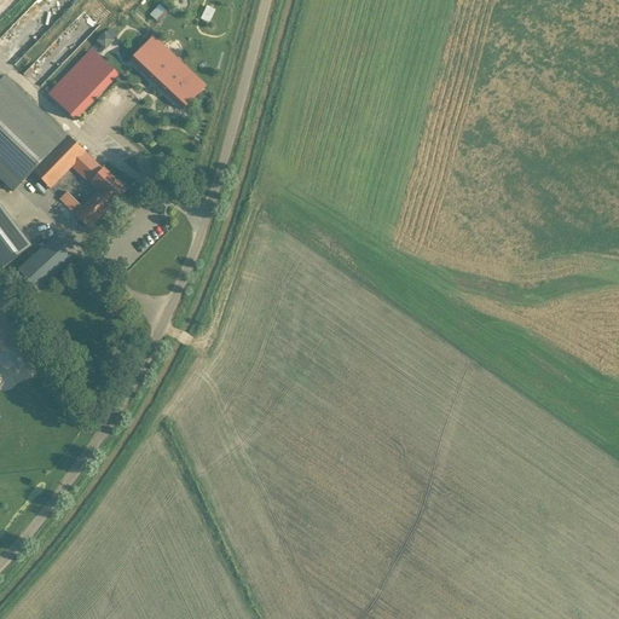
[(156,19),(166,10),(160,4),(150,15),(156,19)]
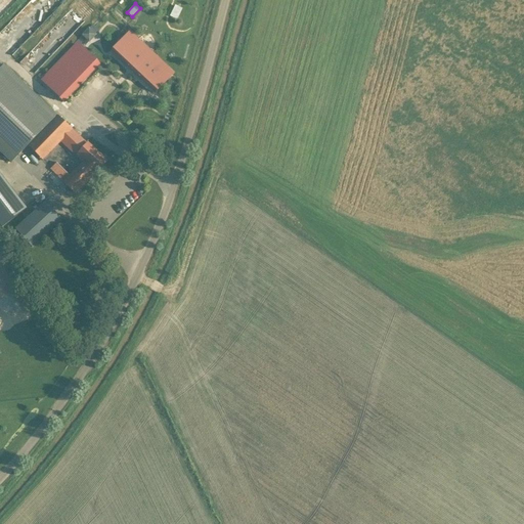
[(178,18),(182,6),(175,4),(171,16),(178,18)]
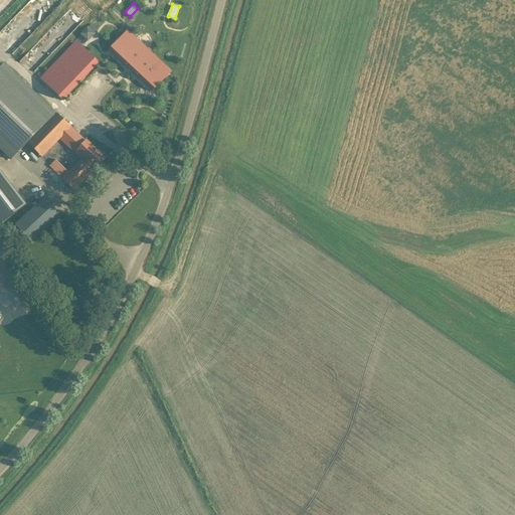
[(81,35),(78,39),(81,42),(84,44),(88,41),(89,42),(96,34),(95,33),(98,30),(92,24),(89,27),(80,35),(81,35)]
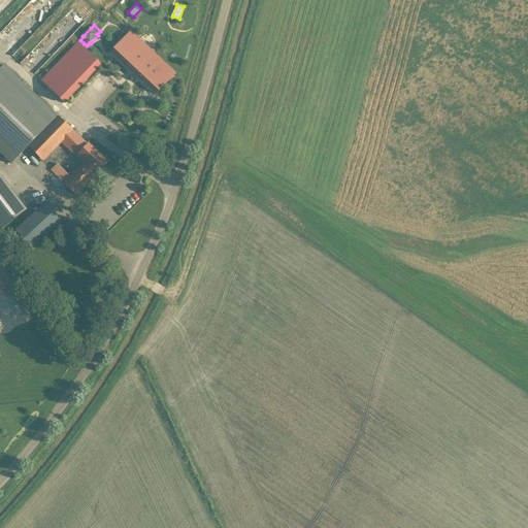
[(117,55),(153,90),(171,70),(135,36),(117,55)]
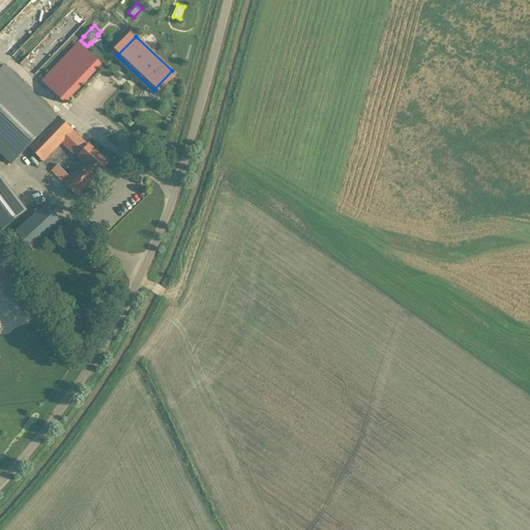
[(48,77),(42,82),(64,102),(65,101),(99,66),(78,45),(48,77)]
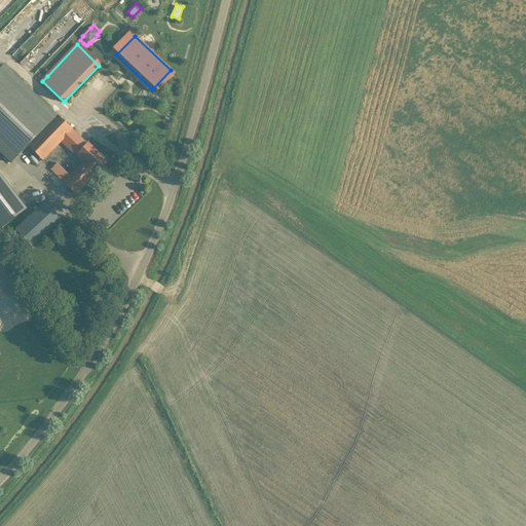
[(0,135),(21,153),(28,147),(43,161),(61,143),(74,129),(58,115),(57,116),(4,66),(0,70),(0,135)]
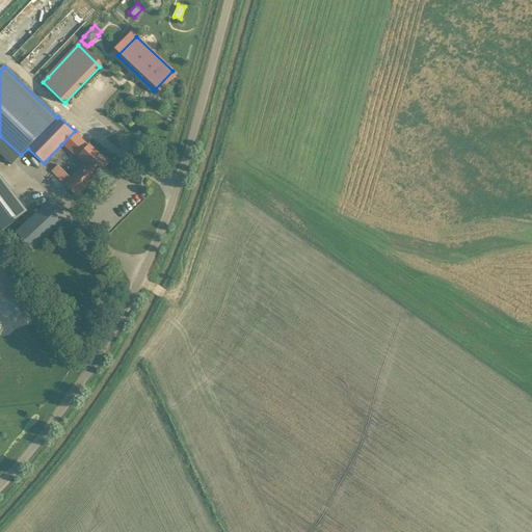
[(79,157),(78,158),(84,165),(71,179),(64,185),(77,196),(109,164),(102,157),(75,131),(61,144),(75,157),(78,155),(79,157)]
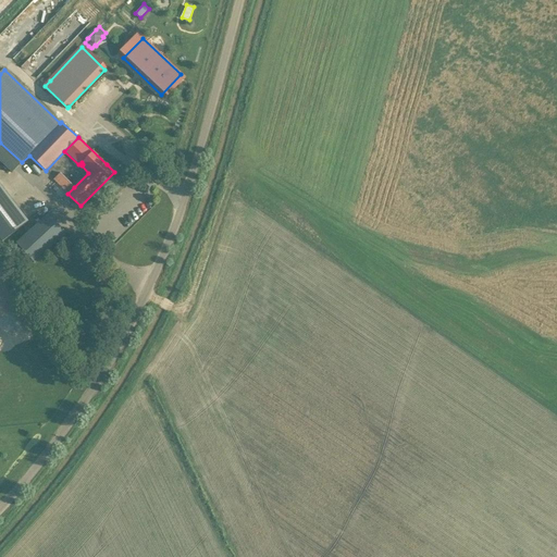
[(0,181),(0,235),(25,218),(0,181)]
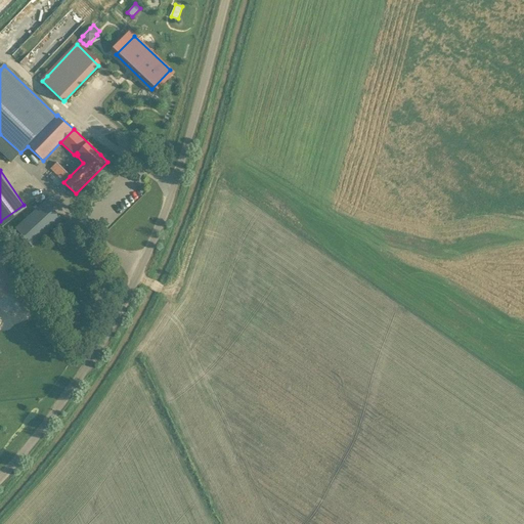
[(62,220),(45,202),(15,229),(33,248),(62,220)]
